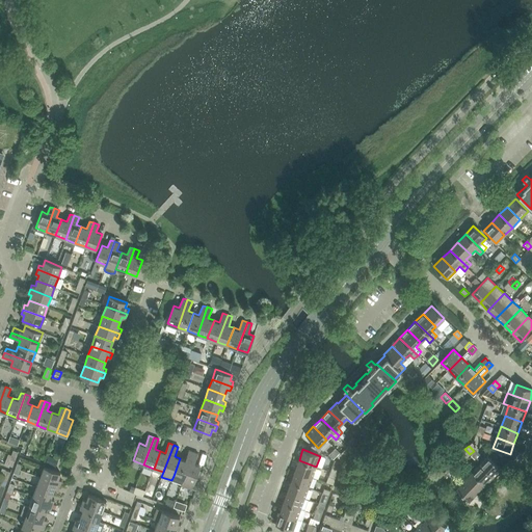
[(470,454),(464,449),(461,453),(467,458),(470,454)]
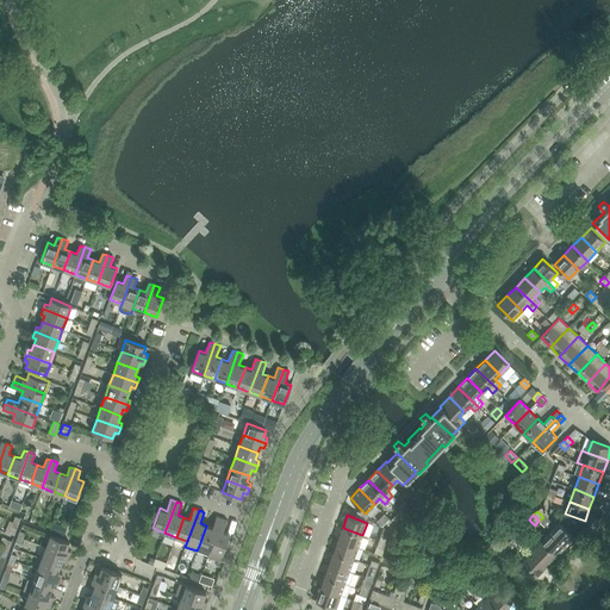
[(197,551),(209,555),(222,518),(216,516),(212,528),(206,526),(199,546),(197,551)]
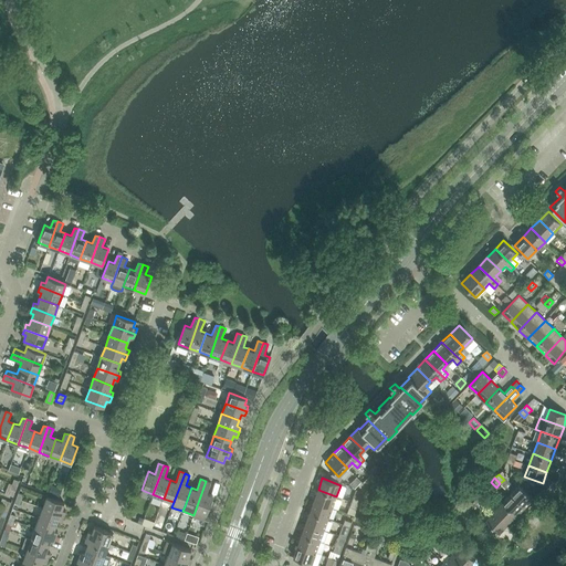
[(194,515),(192,516),(203,520),(212,495),(207,493),(210,483),(206,481),(194,515)]
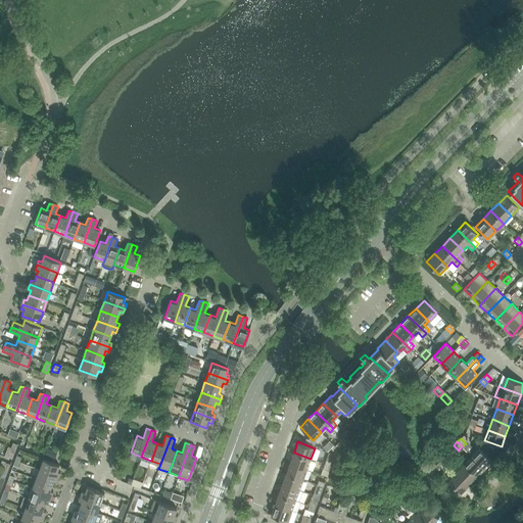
[(331,448),(335,453),(339,449),(334,444),(331,448)]
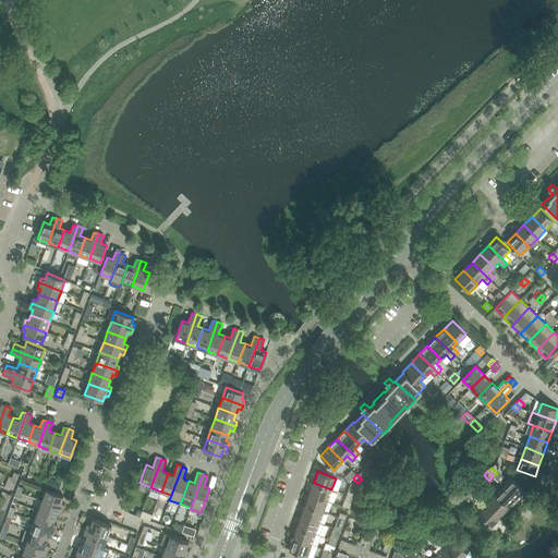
[(512,477),(504,486),(517,500),(525,492),(512,477)]
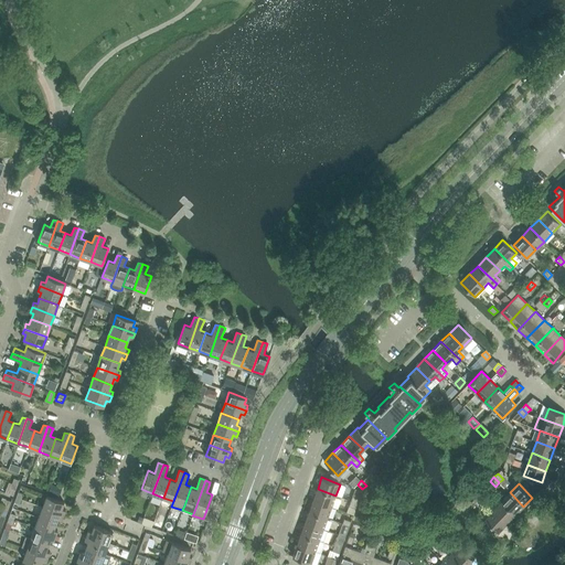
[(313,500),(331,507),(336,496),(318,489),(313,500)]
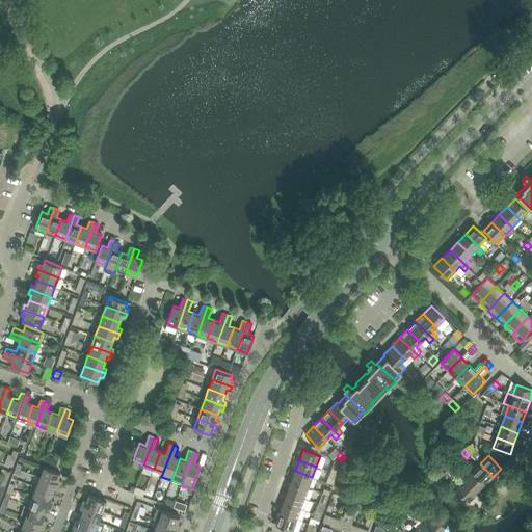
[(335,460),(330,472),(337,474),(341,463),(335,460)]
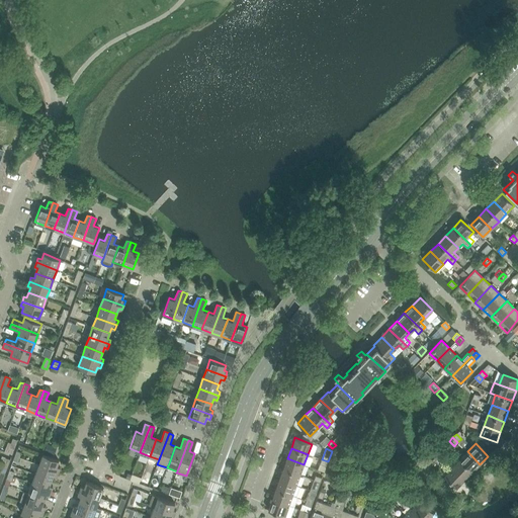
[(441,450),(438,453),(442,458),(446,454),(441,450)]
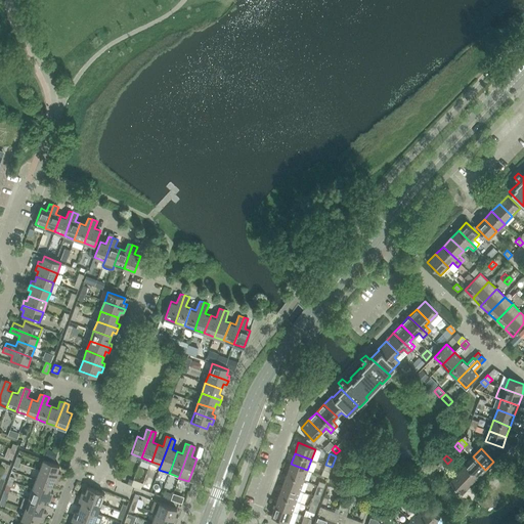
[(473,456),(465,465),(478,477),(485,470),(473,456)]
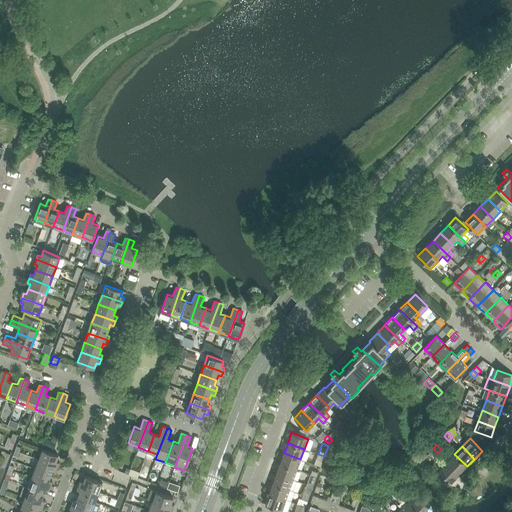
[(437,453),(433,448),(429,451),(434,456),(437,453)]
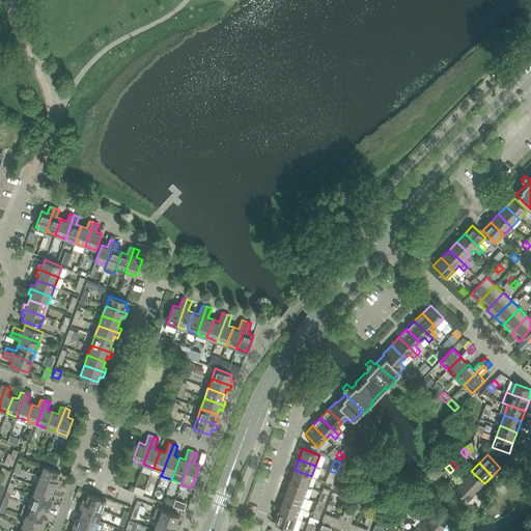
[(44,466),(39,476),(59,483),(61,479),(58,477),(60,472),(44,466)]
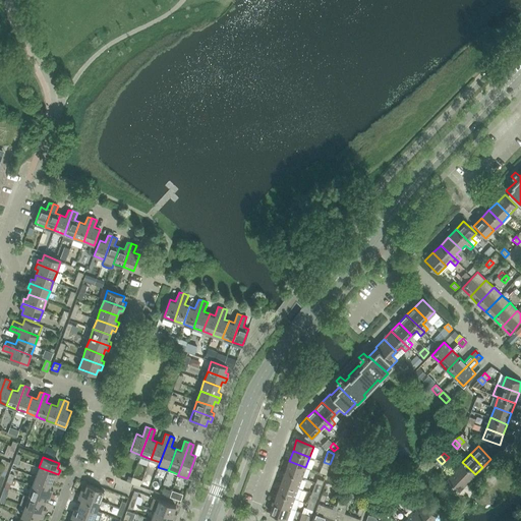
[(289,461),(285,471),(301,477),(305,467),(289,461)]
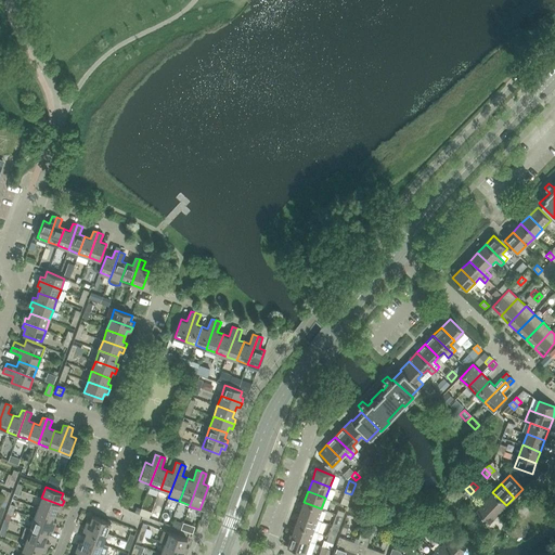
[(492,492),(485,501),(498,514),(506,505),(492,492)]
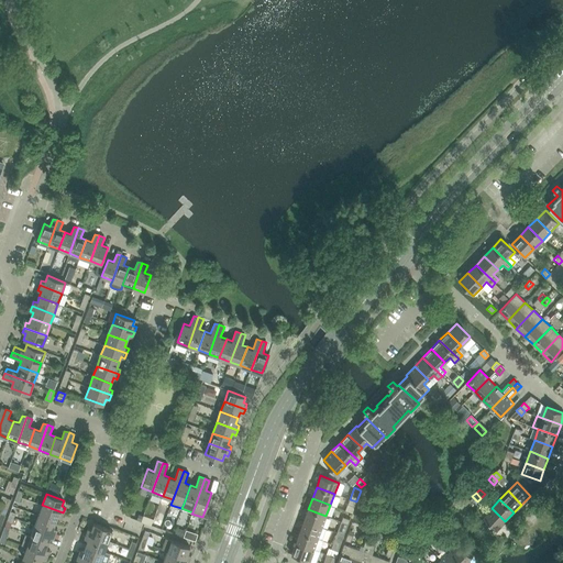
[(42,505),(39,516),(56,521),(57,516),(62,518),(63,512),(42,505)]
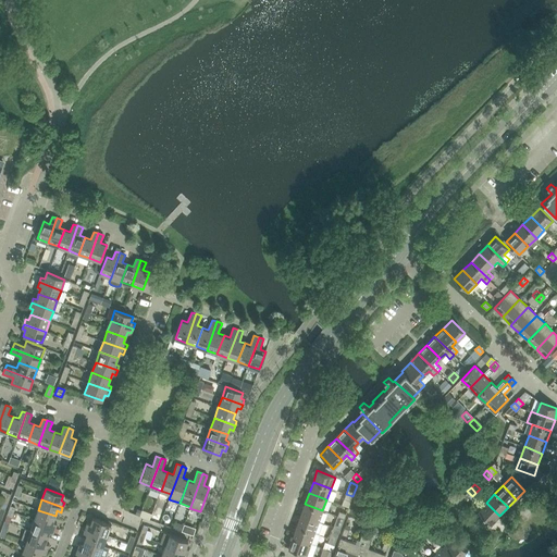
[(499,516),(486,503),(478,511),(492,524),(499,516)]
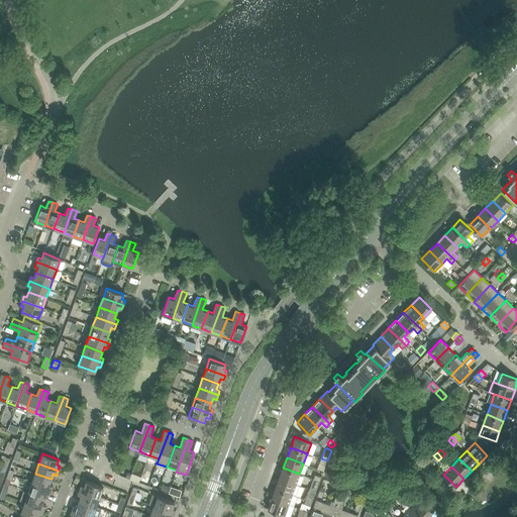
[(279,478),(296,484),(299,474),(283,468),(279,478)]
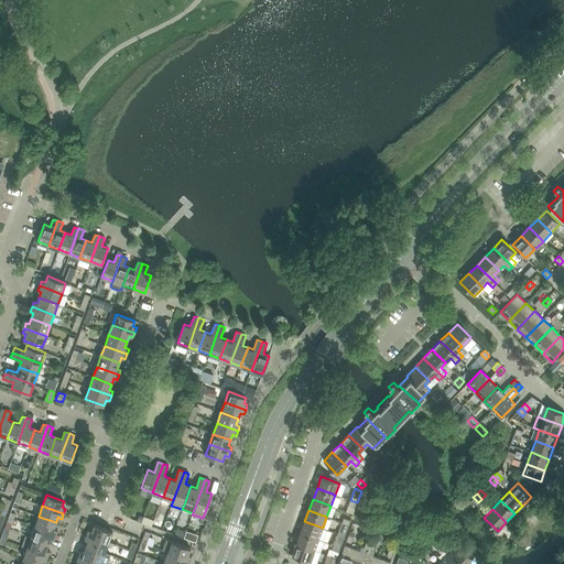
[(39,517),(34,527),(55,534),(57,530),(54,528),(56,522),(39,517)]
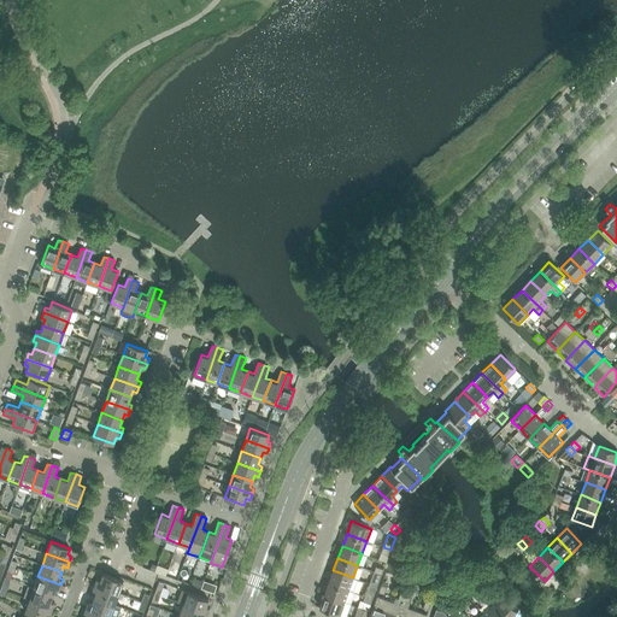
[(329,582),(348,589),(353,592),(357,580),(353,577),(333,570),(329,582)]
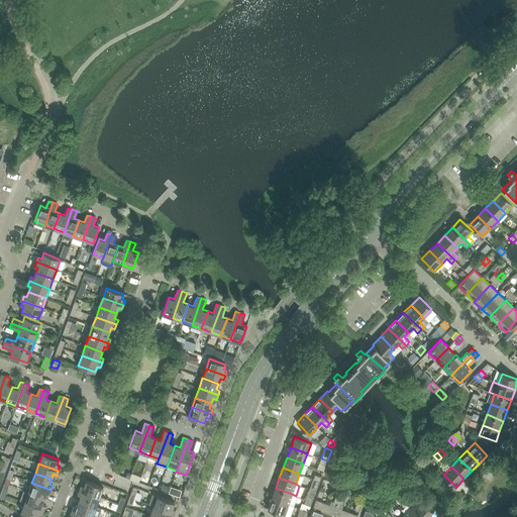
[(81,485),(79,490),(99,497),(103,487),(86,481),(84,486),(81,485)]
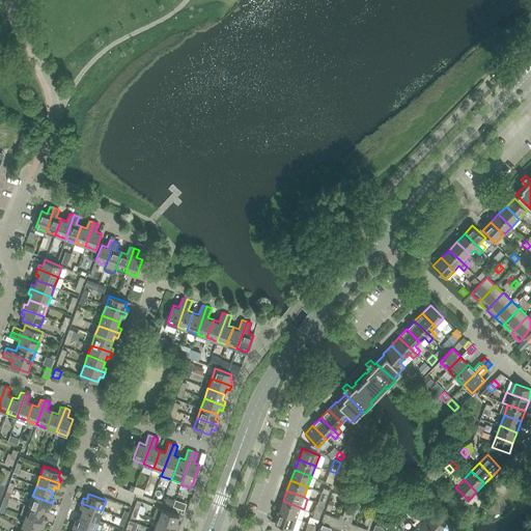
[(32,496),(29,506),(46,512),(47,506),(51,508),(52,503),(32,496)]
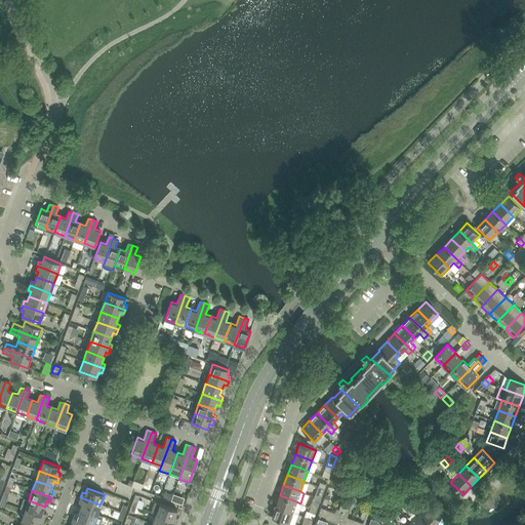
[(296,501),(280,495),(276,507),(292,513),(296,501)]
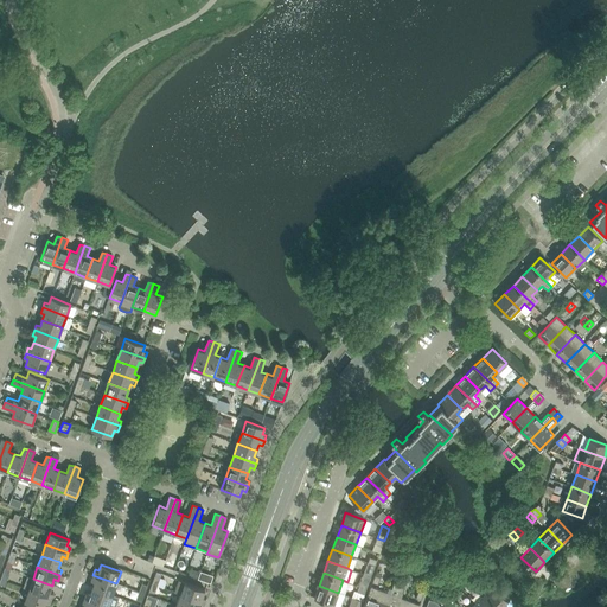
[(113,595),(116,583),(93,575),(90,580),(95,581),(93,587),(113,595)]
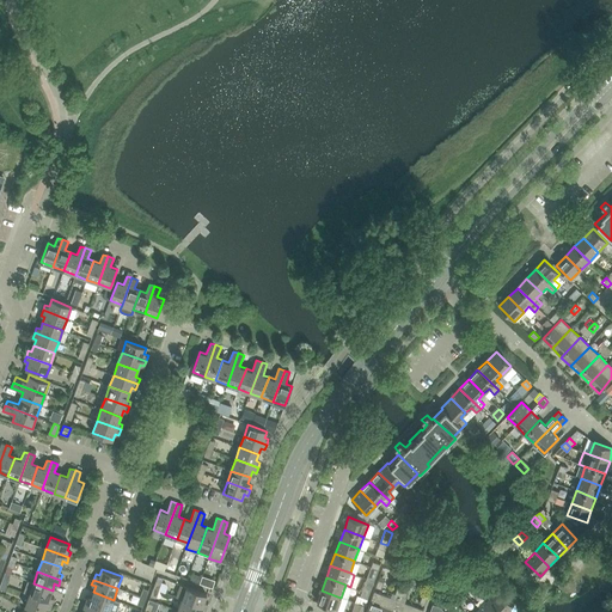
[(34,583),(29,594),(51,603),(54,598),(50,597),(53,591),(34,583)]
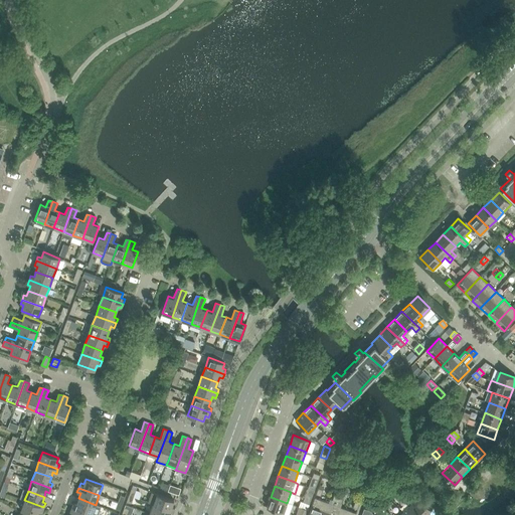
[(157,494),(153,504),(173,512),(175,507),(172,506),(174,500),(157,494)]
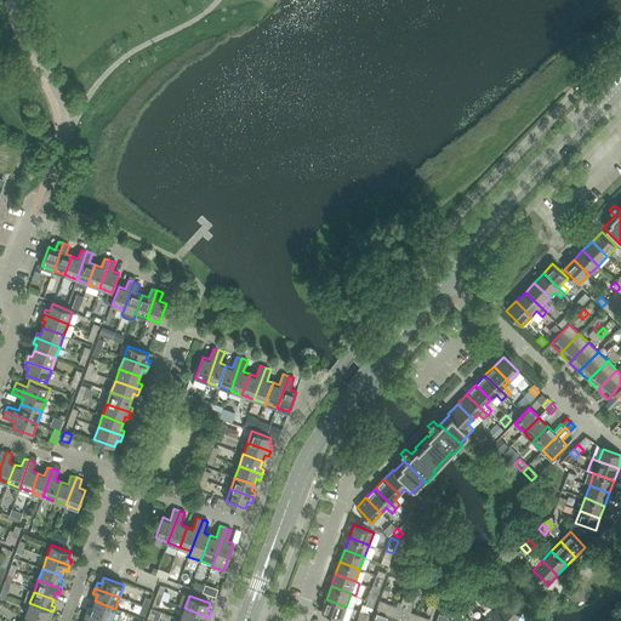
[(346,607),(326,599),(322,611),(341,619),(346,607)]
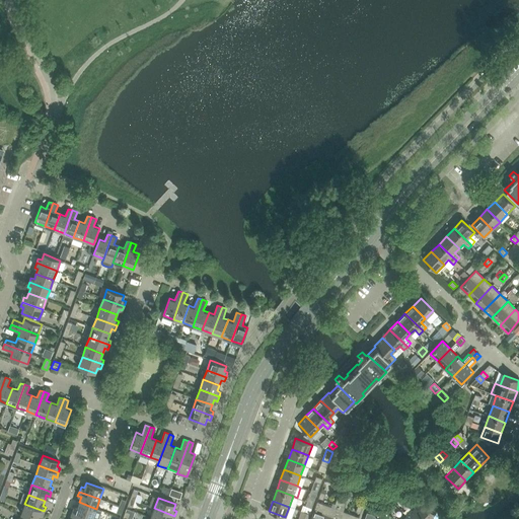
[(422,501),(414,509),(424,518),(428,518),(434,513),(422,501)]
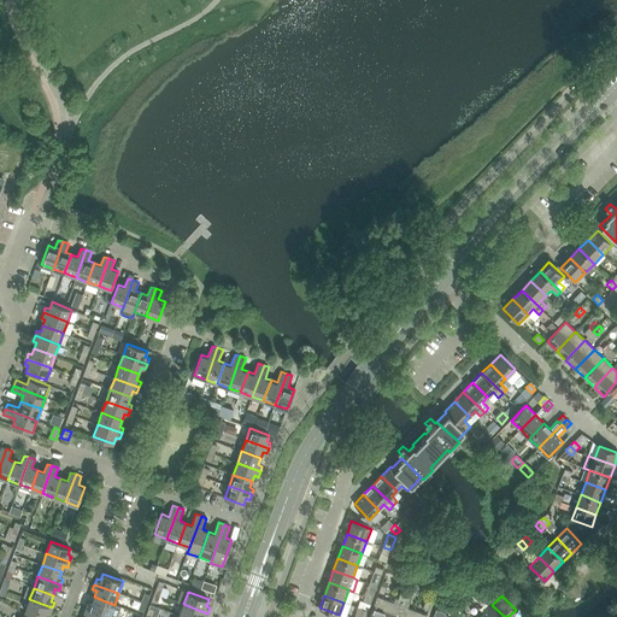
[(110,616),(115,605),(94,597),(92,603),(88,601),(86,607),(110,616)]
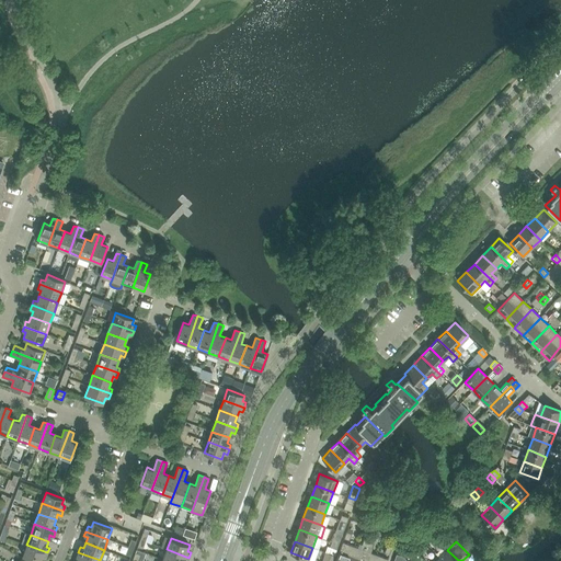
[(335,560),(348,560),(354,547),(343,542),(335,560)]
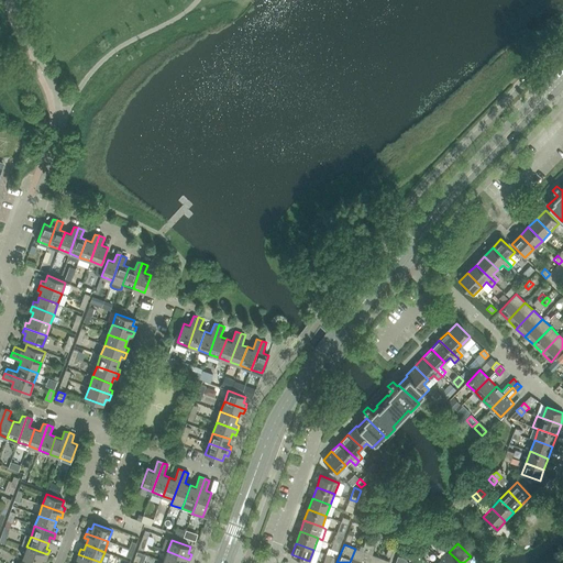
[(47,554),(26,547),(22,558),(36,562),(40,562),(42,559),(46,560),(47,554)]
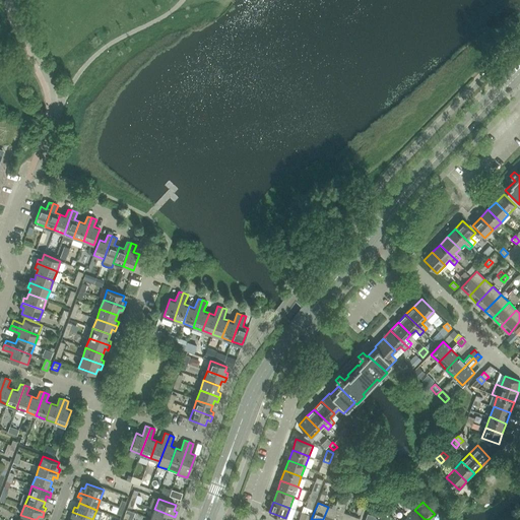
[(323,519),(334,519),(338,510),(328,507),(323,519)]
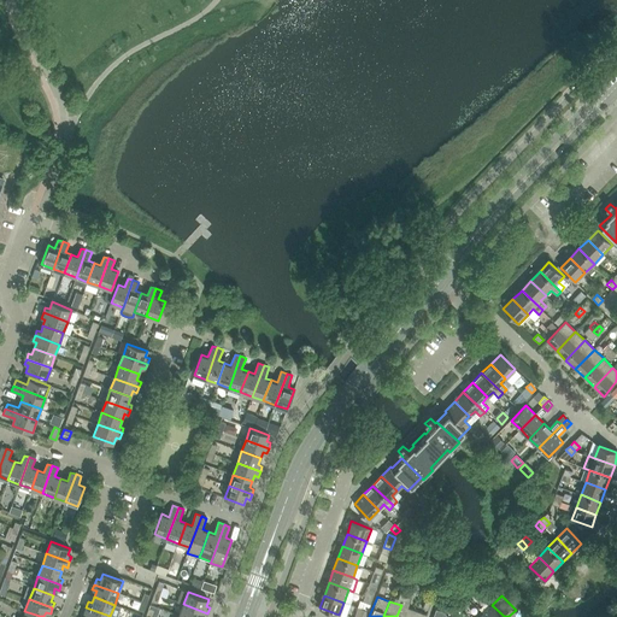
[(183,604),(180,616),(183,616),(201,616),(205,616),(207,613),(183,604)]
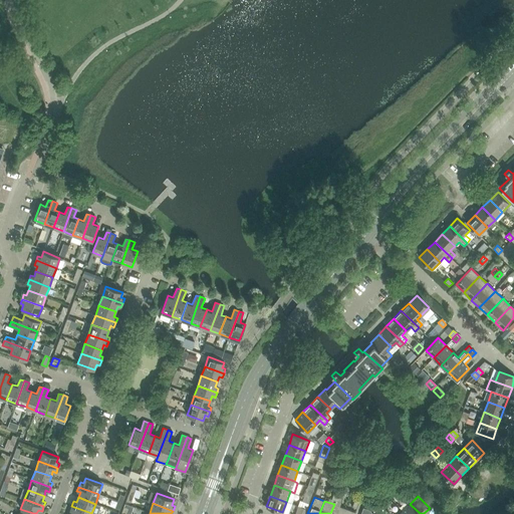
[(330,513),(342,513),(345,508),(334,504),(330,513)]
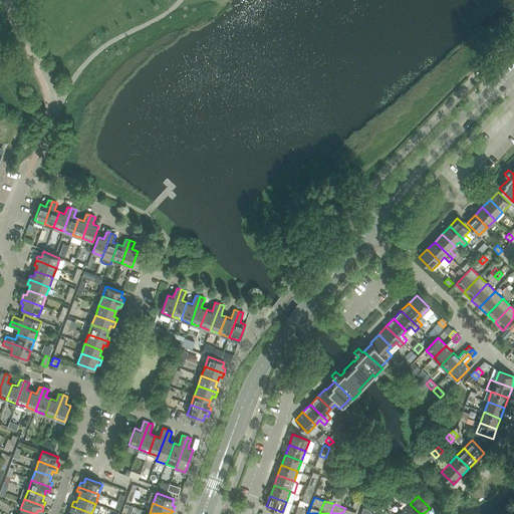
[(420,513),(410,504),(402,512),(405,513),(420,513)]
